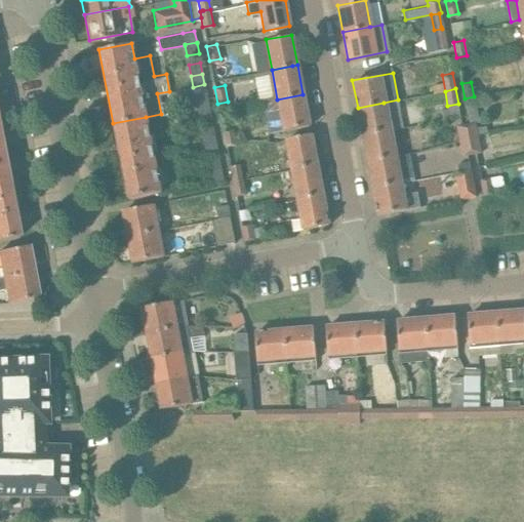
[(195,96),(197,108),(208,106),(206,94),(195,96)]
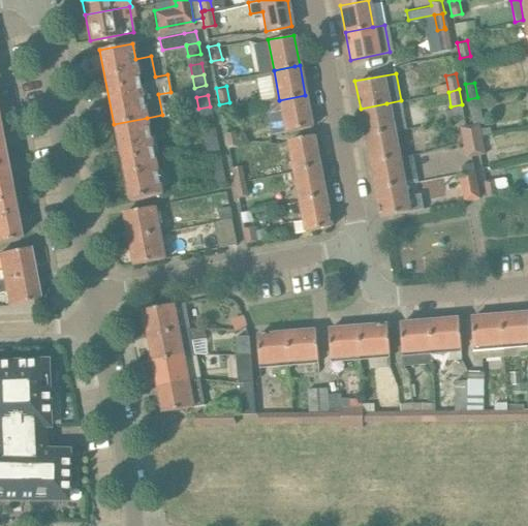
[(305,95),(279,100),(285,130),(311,125),(305,95)]
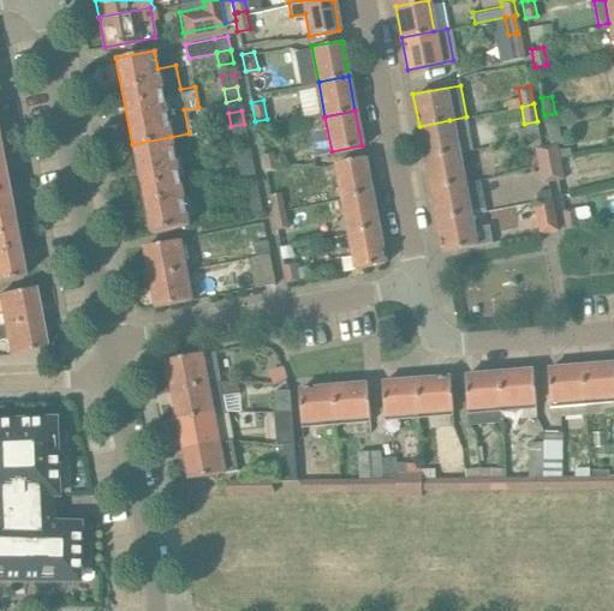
[(549,144),(558,143),(560,142),(556,125),(566,124),(565,113),(555,114),(555,113),(544,115),(549,144)]
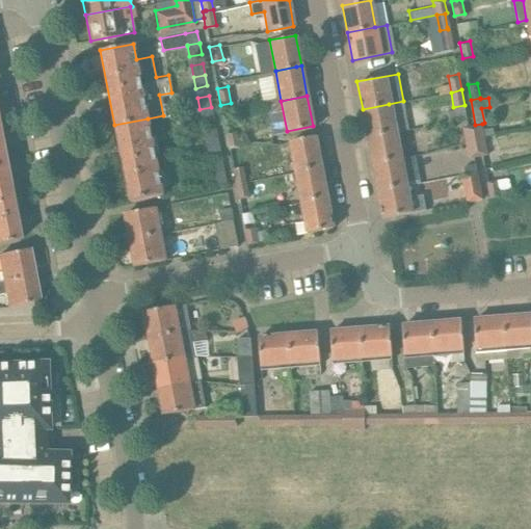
[(394,131),(408,128),(403,101),(389,104),(363,109),(367,136),(394,131)]
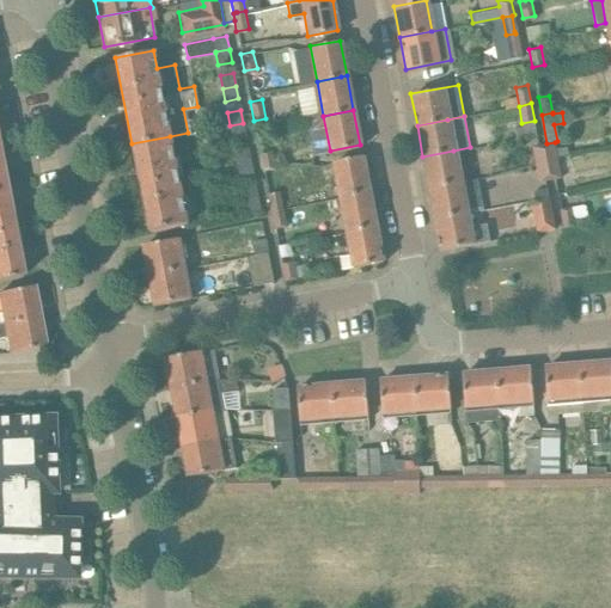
[(230,127),(232,139),(245,135),(243,123),(230,126),(230,127)]
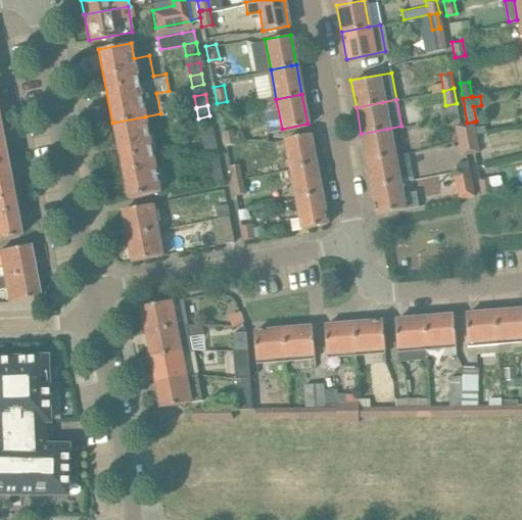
[(112,123),(127,197),(159,190),(145,116),(112,123)]
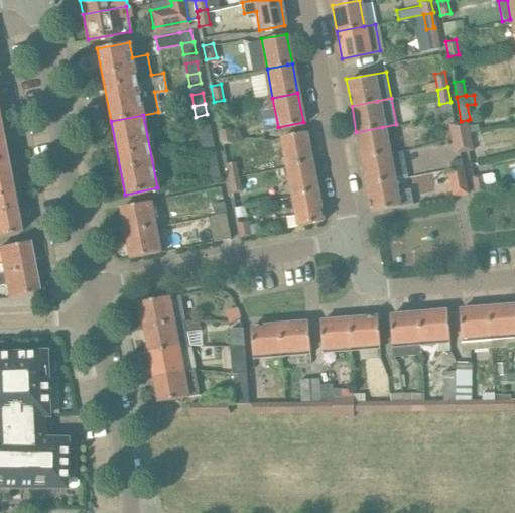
[(470,130),(468,120),(461,121),(458,121),(460,132),(463,131),(470,130)]
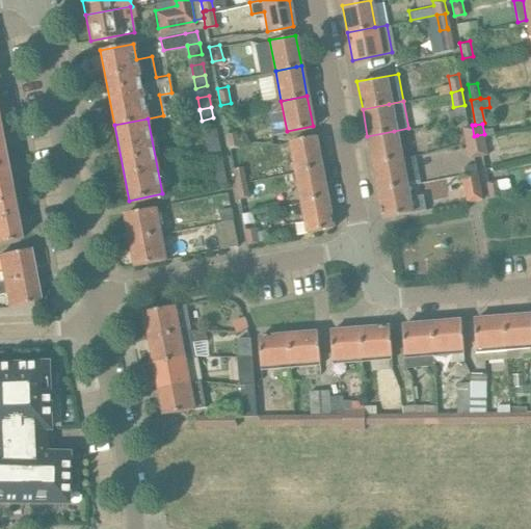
[(461,127),(465,144),(475,143),(474,136),(472,125),(461,127)]
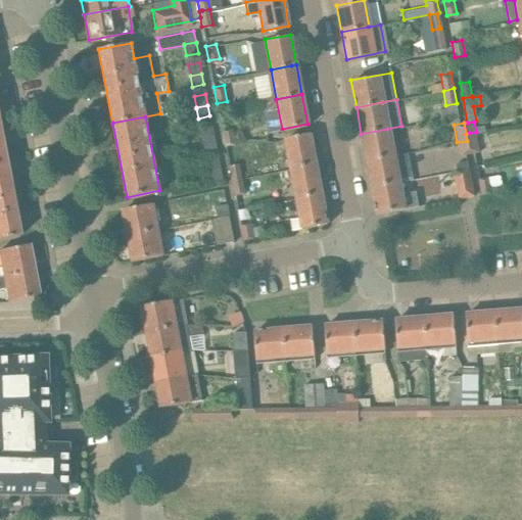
[(200,128),(202,139),(214,137),(211,126),(200,128)]
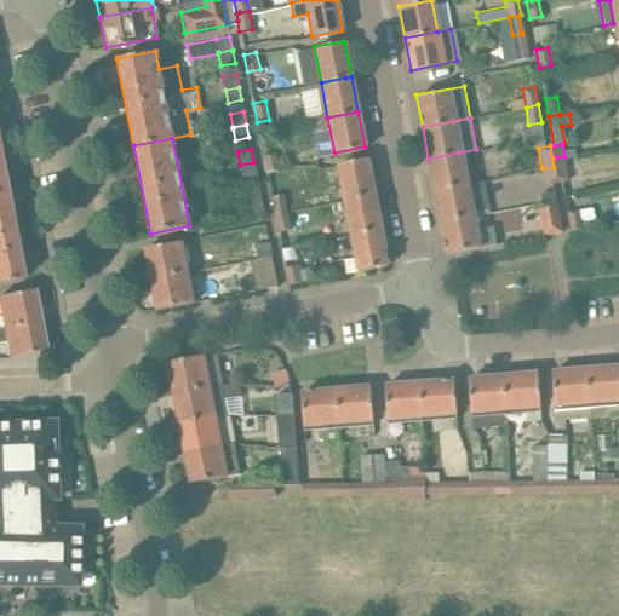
[(278,166),(275,150),(262,153),(265,168),(278,166)]
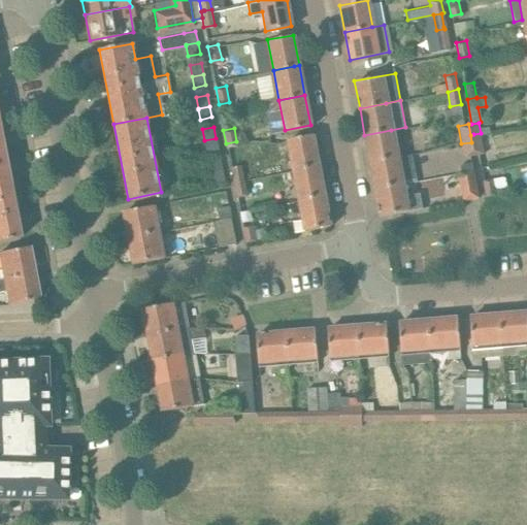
[(364,135),(369,161),(396,156),(391,130),(364,135)]
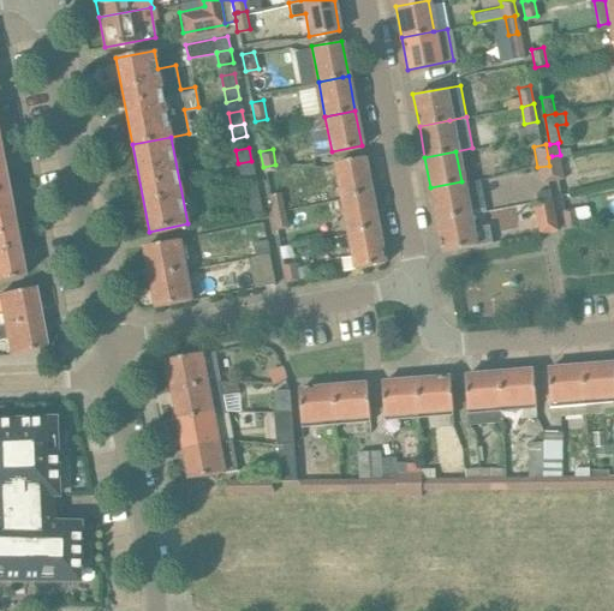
[(560,155),(548,157),(549,166),(552,179),(564,177),(560,155)]
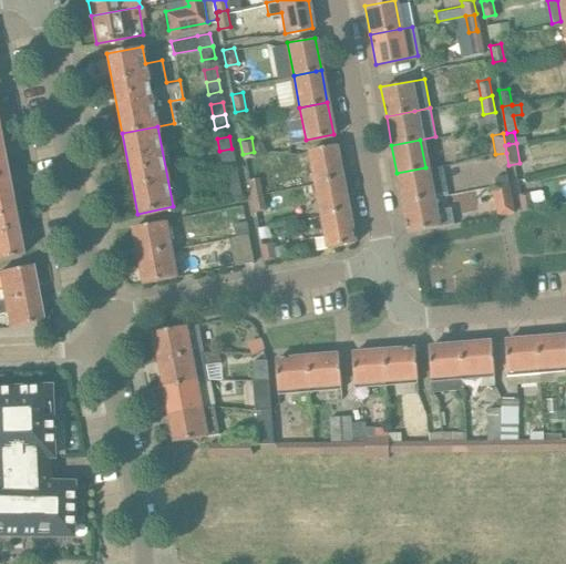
[(308,150),(315,182),(341,176),(336,144),(308,150)]
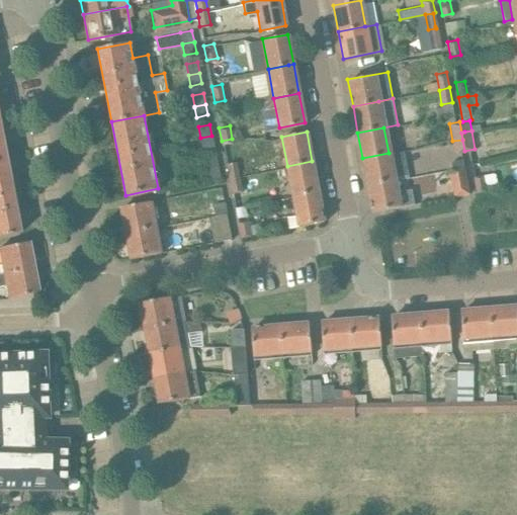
[(200,138),(202,149),(213,146),(211,136),(200,138)]
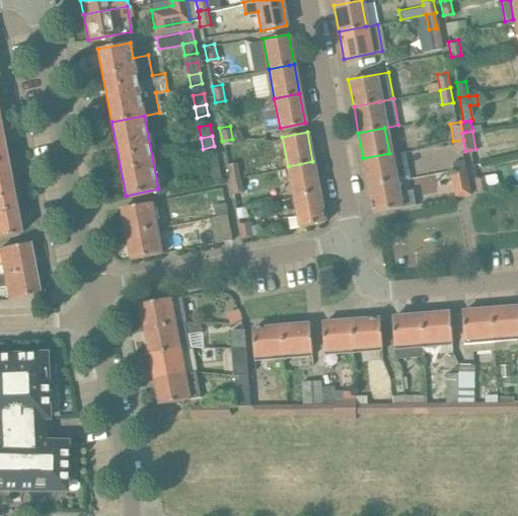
[(463,140),(453,141),(455,153),(465,151),(463,140)]
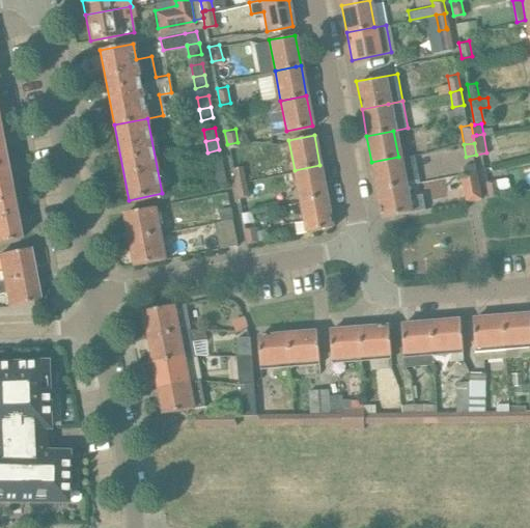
[(398,157),(371,162),(377,189),(403,184),(419,181),(414,155),(398,157)]
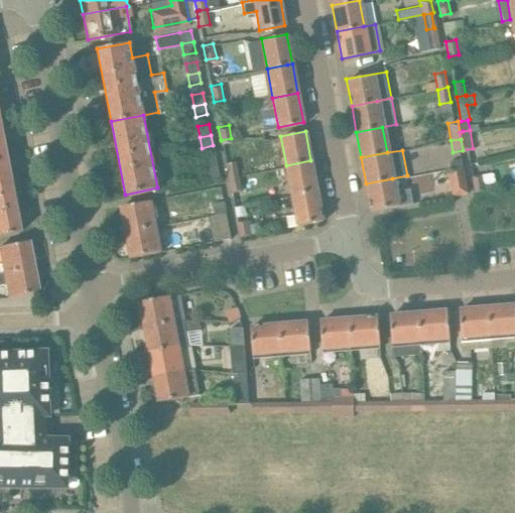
[(203,157),(205,167),(217,165),(215,154),(203,157)]
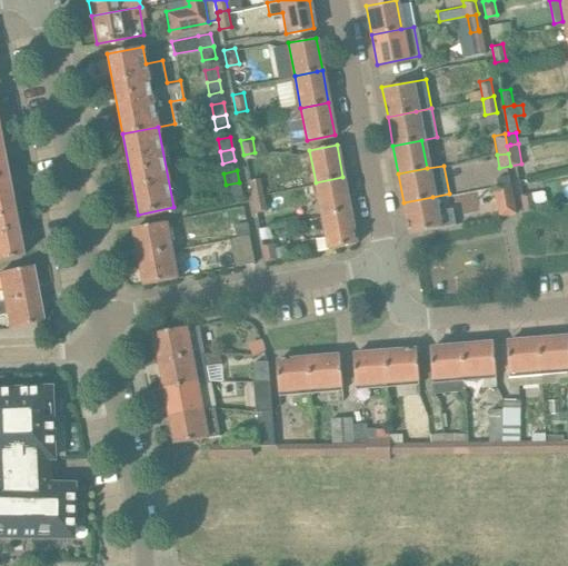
[(0,259),(19,256),(3,176),(0,176),(0,259)]
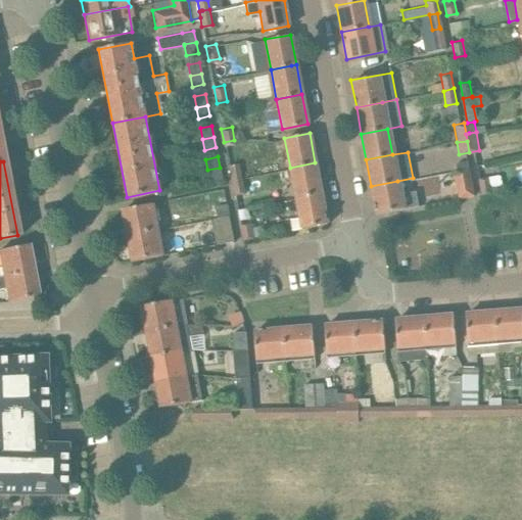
[(290,168),(295,197),(321,192),(315,162),(290,168)]
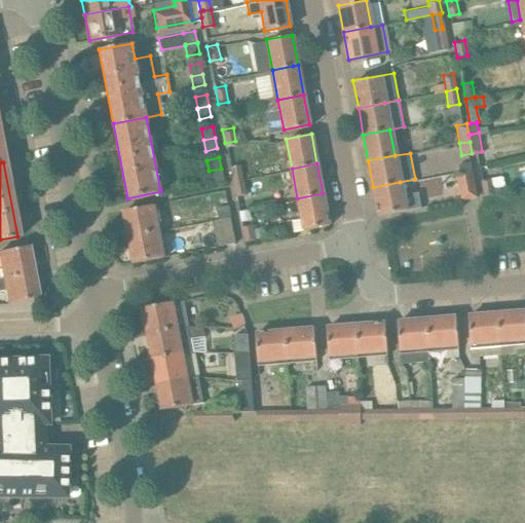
[(229,166),(232,180),(242,178),(240,164),(229,166)]
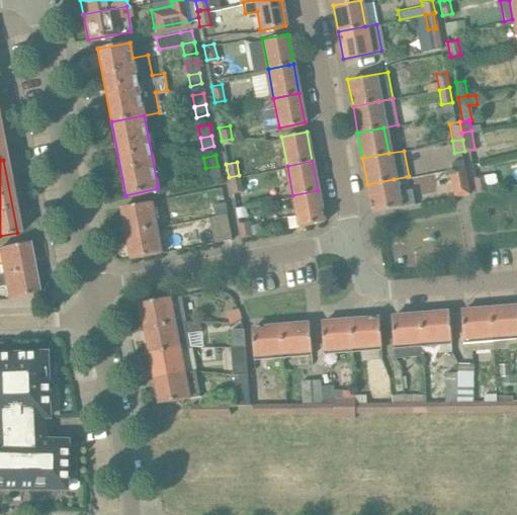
[(205,168),(207,179),(220,177),(218,166),(205,168)]
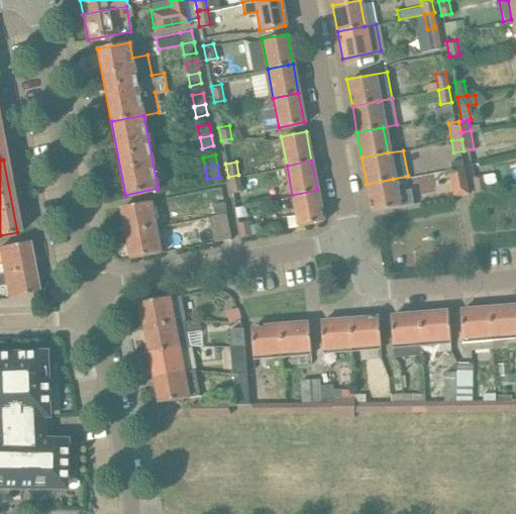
[(433,184),(449,181),(452,194),(452,195),(457,194),(466,193),(468,192),(462,166),(447,169),(431,172),(433,184)]
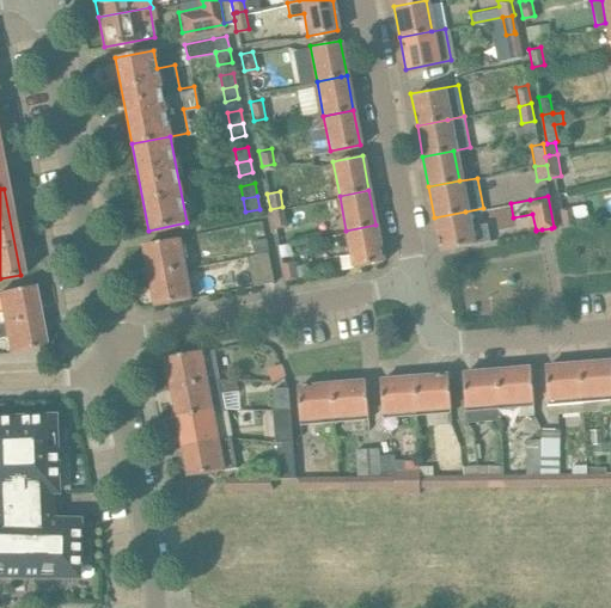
[(574,223),(570,206),(560,208),(563,226),(574,223)]
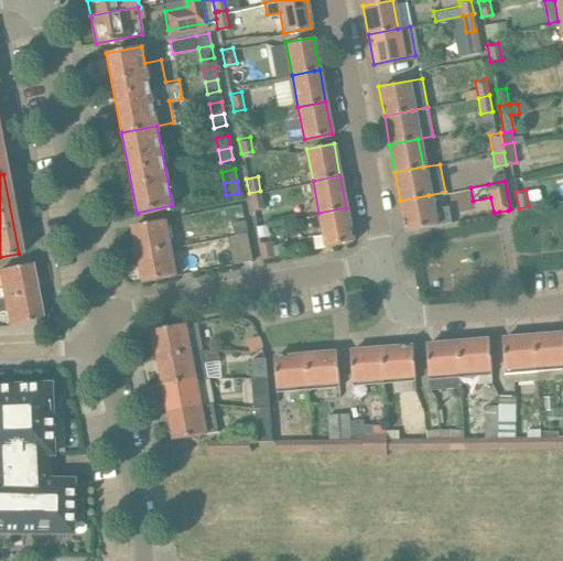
[(260,191),(249,193),(252,209),(263,207),(260,191)]
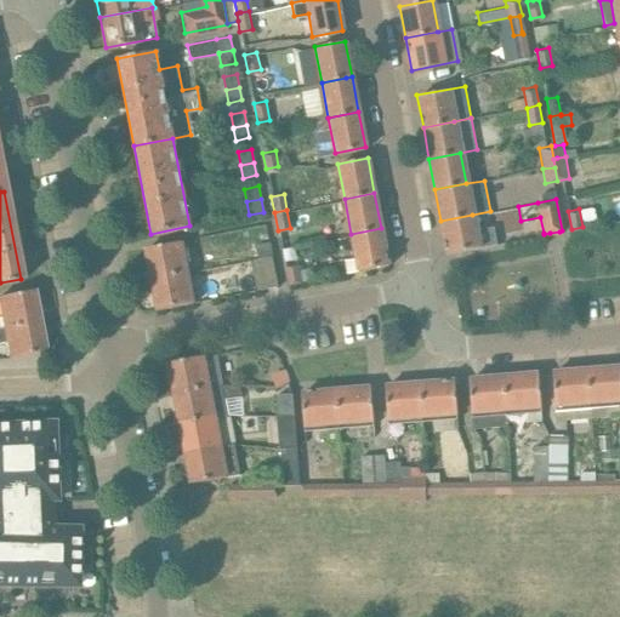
[(491,227),(475,229),(472,215),(441,221),(447,252),(495,244),(491,227)]
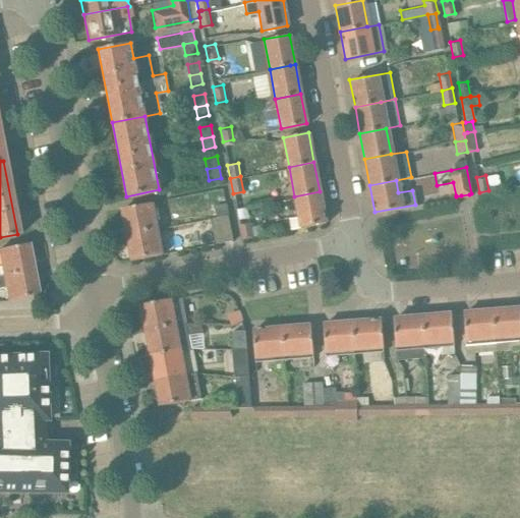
[(325,222),(320,191),(294,196),(300,227),(325,222)]
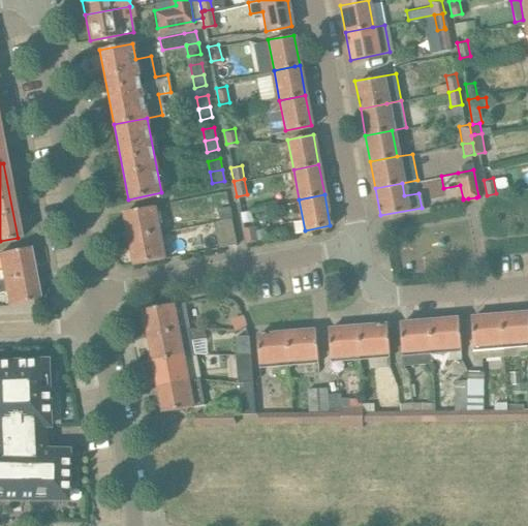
[(230,217),(228,203),(216,206),(219,219),(230,217)]
